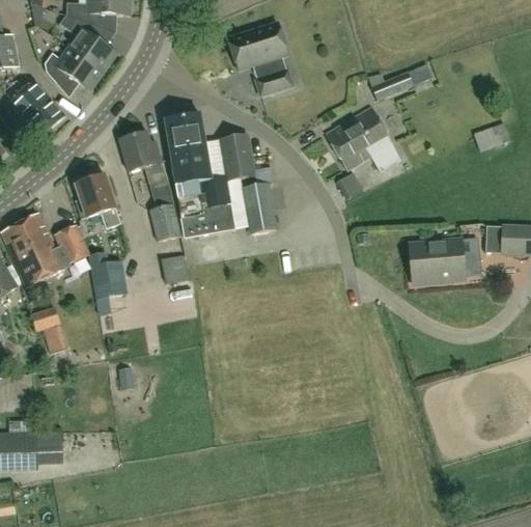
[(129,16),(129,0),(87,0),(87,2),(66,1),(65,14),(87,22),(87,14),(129,16)]
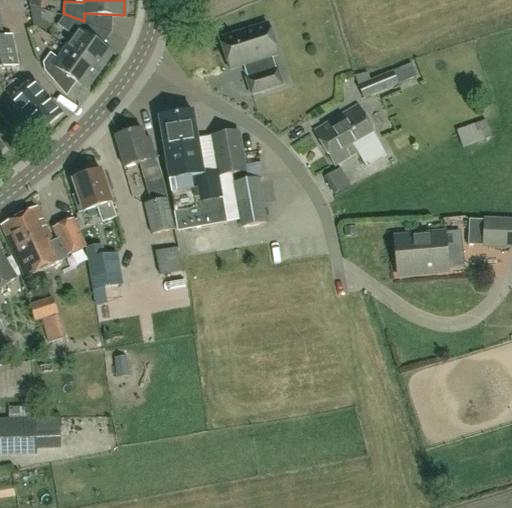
[(98,69),(111,50),(79,27),(84,21),(63,13),(57,22),(74,34),(65,45),(98,69)]
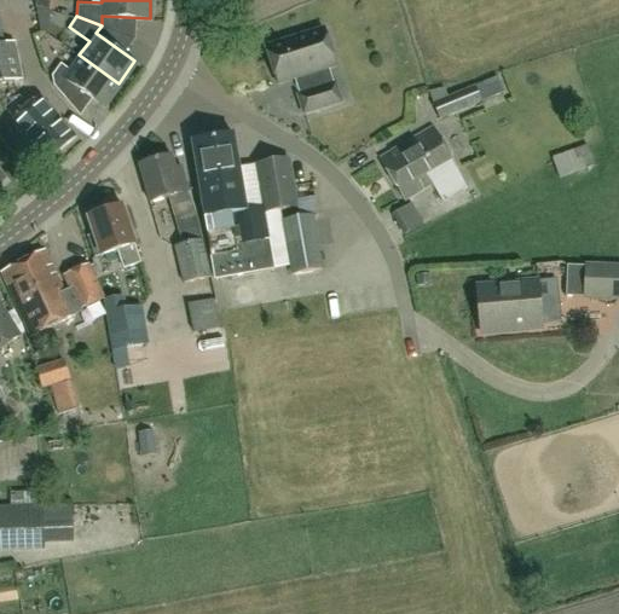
[(298,91),(304,110),(341,98),(335,80),(334,80),(329,64),(335,62),(324,25),(266,44),(278,80),(294,75),(299,91),(298,91)]
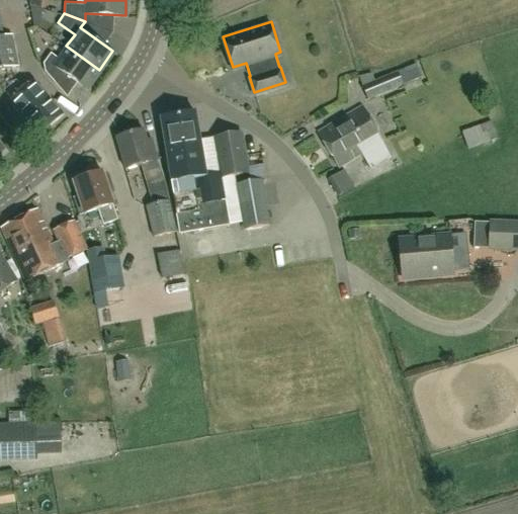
[(0,67),(19,64),(13,31),(0,33),(0,67)]
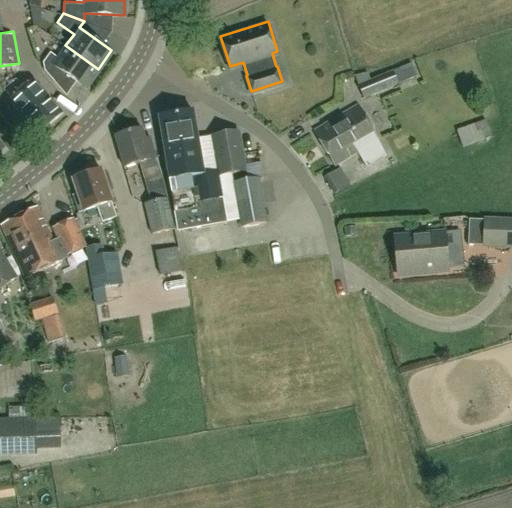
[(98,69),(65,45),(58,56),(50,50),(43,60),(44,68),(47,72),(53,63),(86,86),(98,69)]
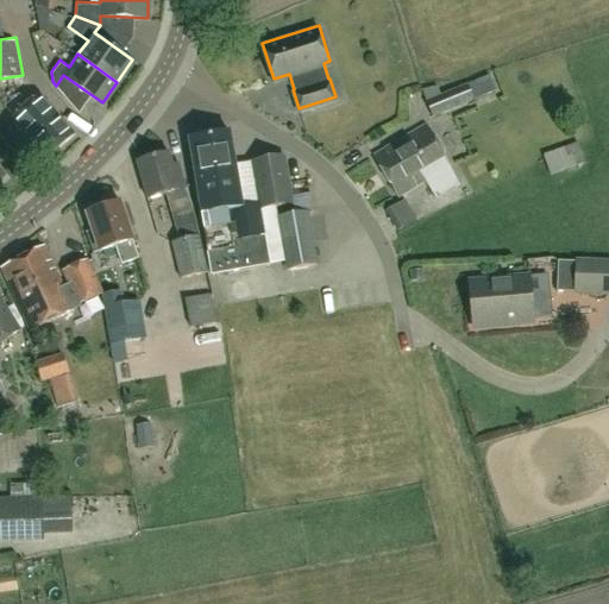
[(432,114),(473,98),(468,81),(426,98),(432,114)]
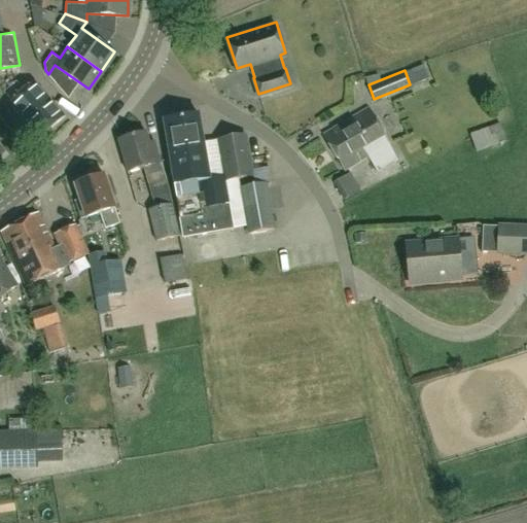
[(9,101),(21,113),(19,115),(19,118),(23,124),(26,124),(28,121),(39,135),(64,113),(34,79),(22,91),(13,81),(3,90),(11,99),(9,101)]
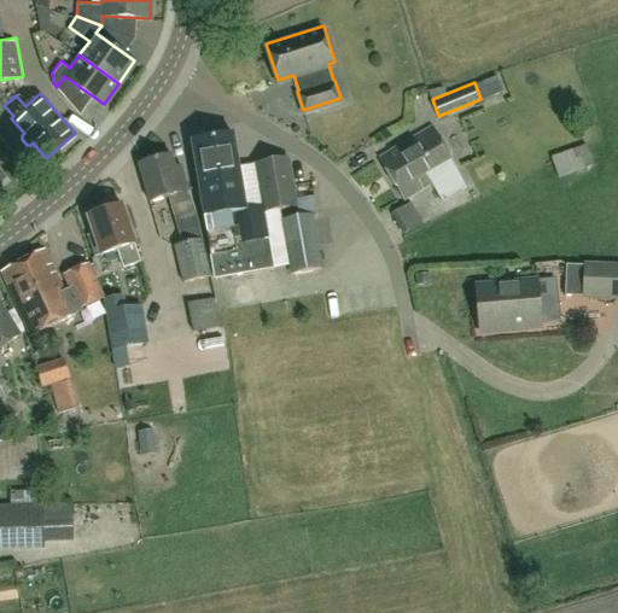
[(432,180),(439,193),(466,177),(459,164),(433,122),(379,155),(403,197),(432,180)]
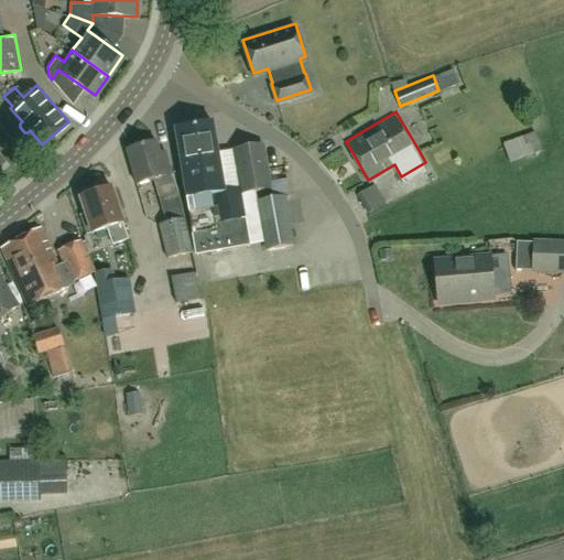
[(240,191),(238,186),(225,189),(213,120),(175,127),(196,252),(249,244),(240,191)]
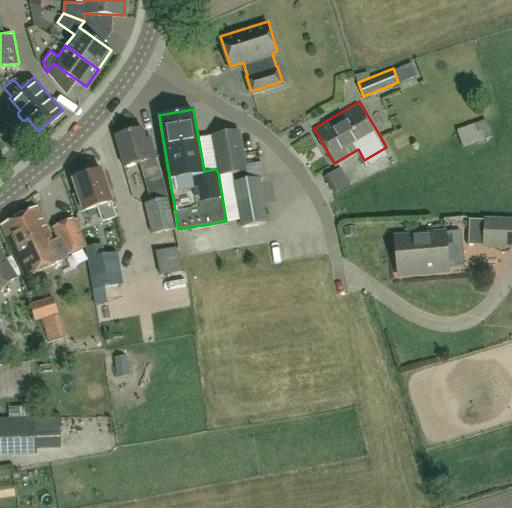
[(463,144),(491,134),(486,117),(457,127),(463,144)]
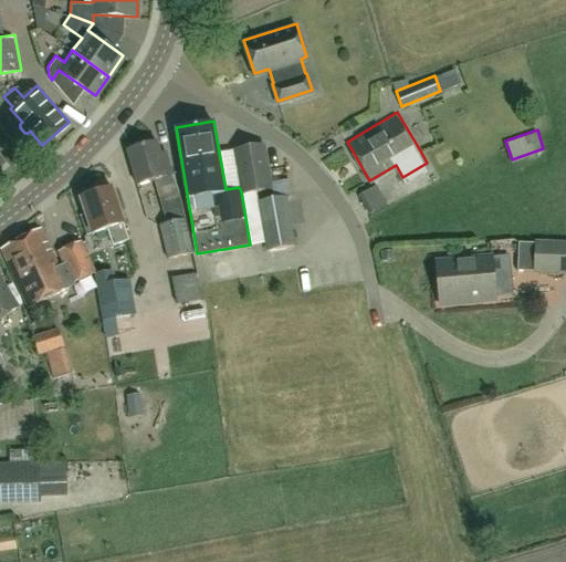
[(164,210),(181,206),(166,149),(160,151),(157,139),(127,147),(137,183),(155,177),(164,210)]
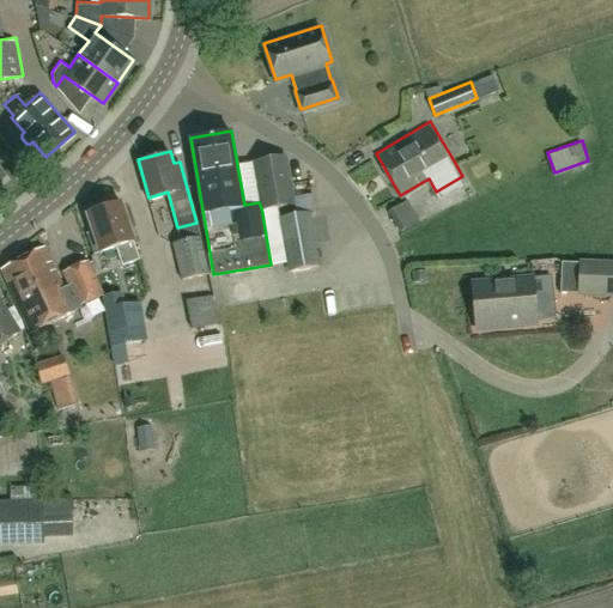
[(259,202),(261,207),(293,201),(285,153),(254,159),(259,186),(256,186),(259,202)]
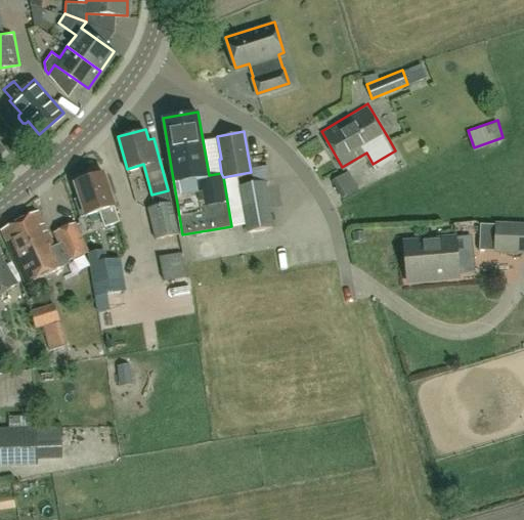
[(104,225),(119,220),(114,205),(115,205),(104,172),(74,182),(84,214),(99,210),(104,225)]
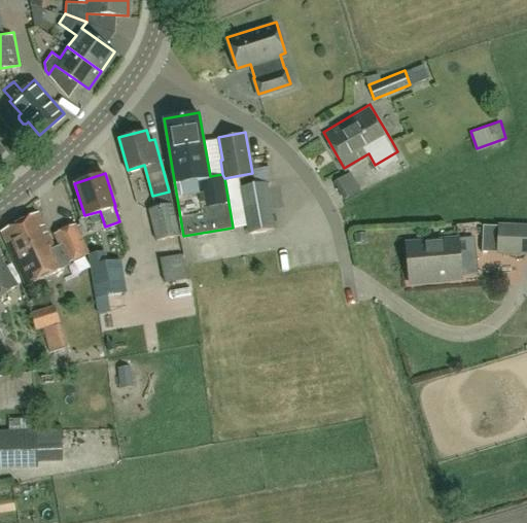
[(248,231),(274,227),(266,180),(240,185),(248,231)]
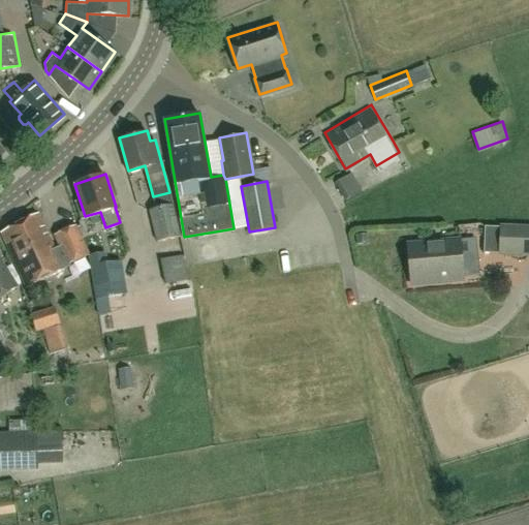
[(156,240),(180,234),(172,202),(149,208),(156,240)]
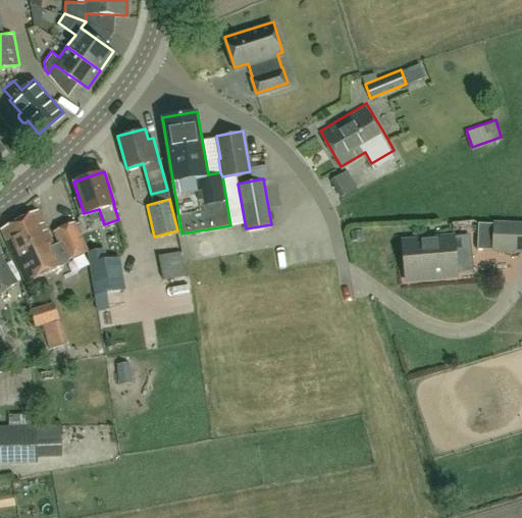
[(66,251),(86,243),(74,219),(52,229),(57,241),(54,243),(38,207),(1,226),(19,267),(25,281),(63,263),(69,260),(68,258),(69,258),(66,251)]
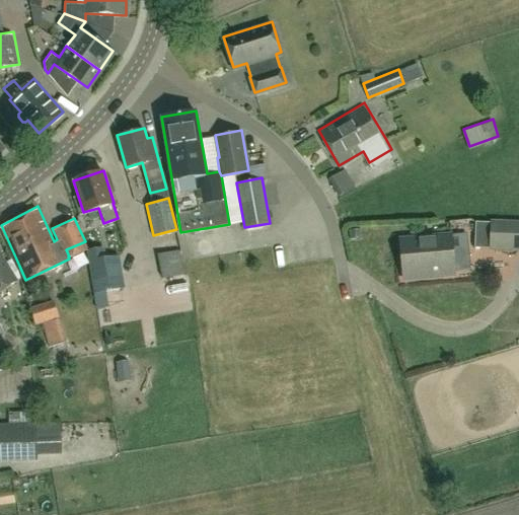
[(518,221),(492,220),(491,246),(518,247),(518,221)]
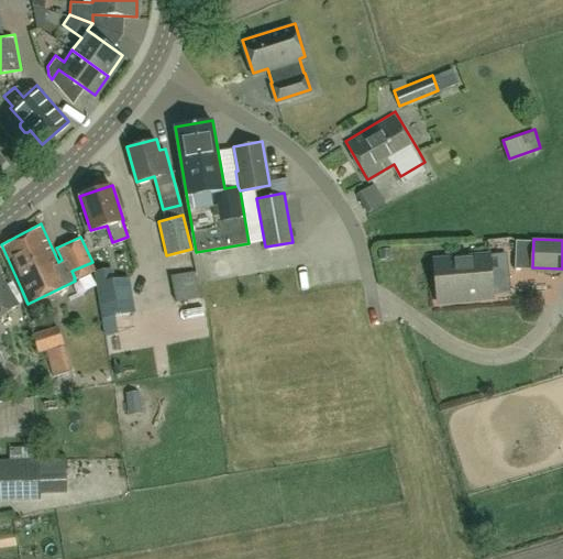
[(488,249),(433,253),(437,296),(492,291),(488,249)]
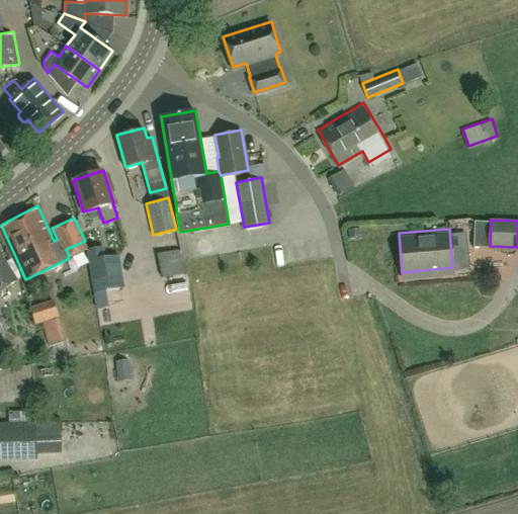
[(87,250),(92,272),(94,289),(123,284),(117,254),(105,256),(103,247),(87,250)]
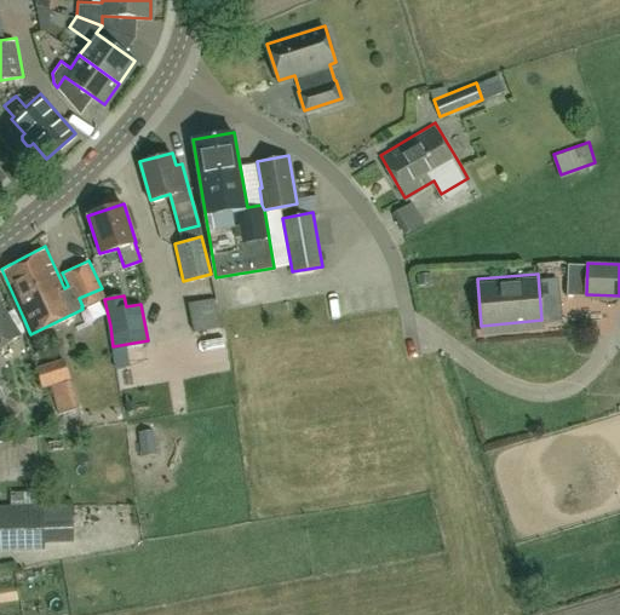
[(193,329),(220,326),(214,297),(188,302),(193,329)]
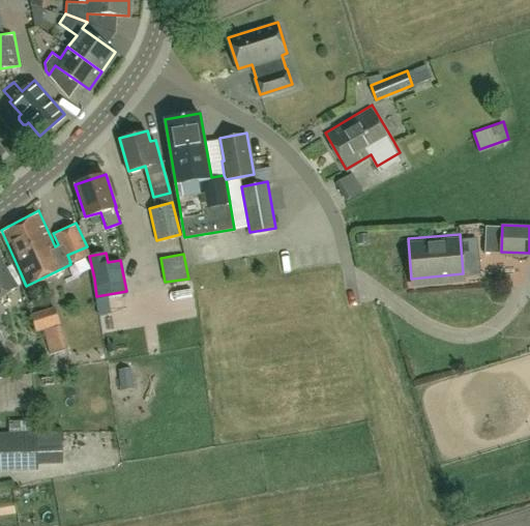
[(0,295),(17,286),(0,259),(0,295)]
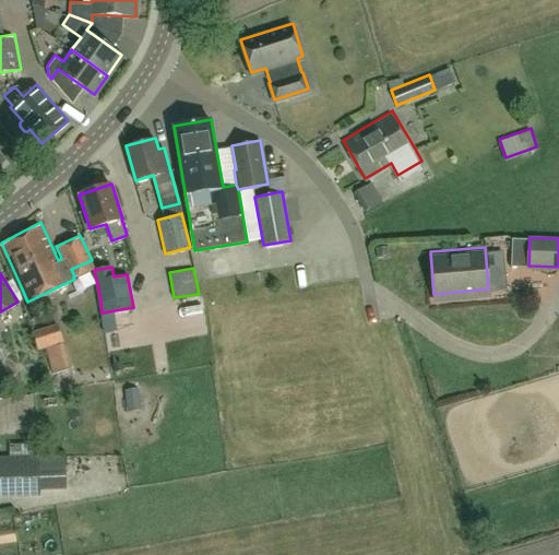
[(70,366),(63,341),(57,321),(33,330),(38,349),(46,346),(52,372),(70,366)]
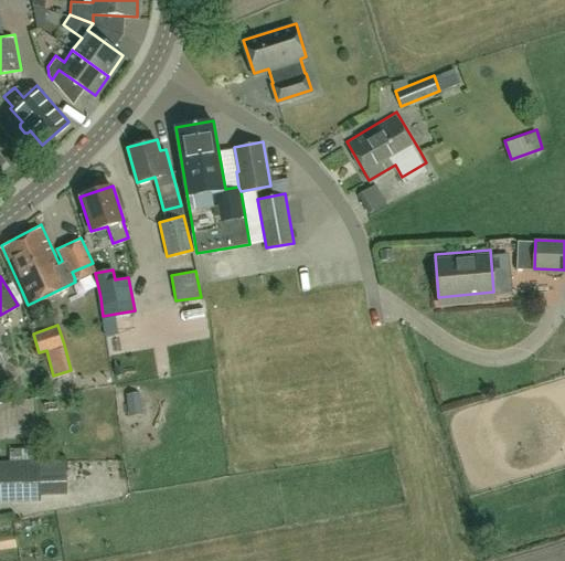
[(65,463),(39,465),(38,458),(0,458),(0,500),(40,499),(40,487),(66,486),(65,463)]
